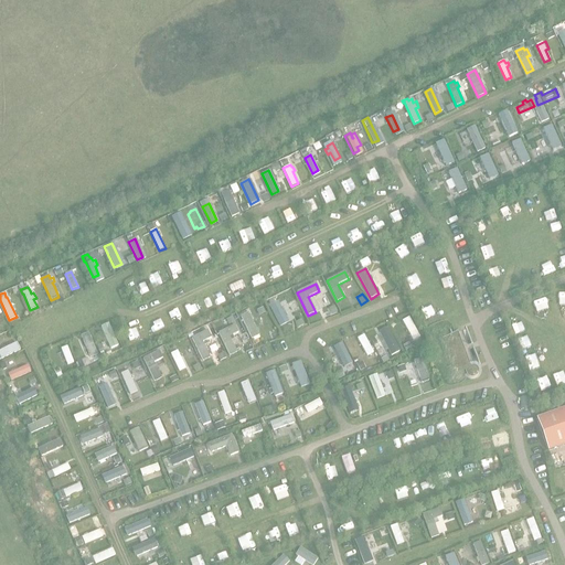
[(268,305),(280,329),(288,324),(276,300),(268,305)]
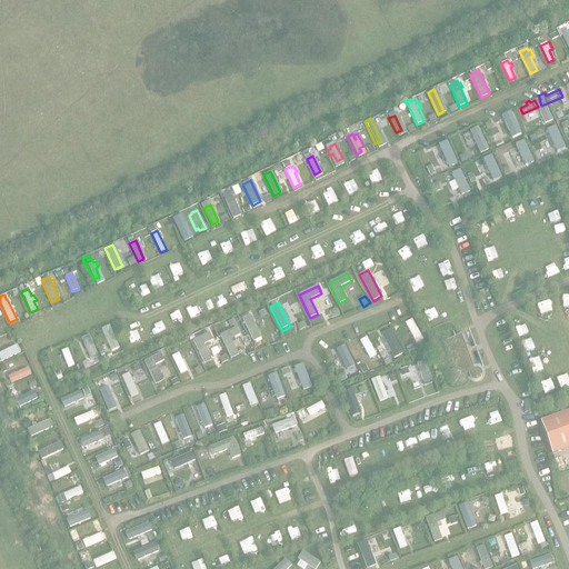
[(242,319),(253,342),(261,338),(250,315),(242,319)]
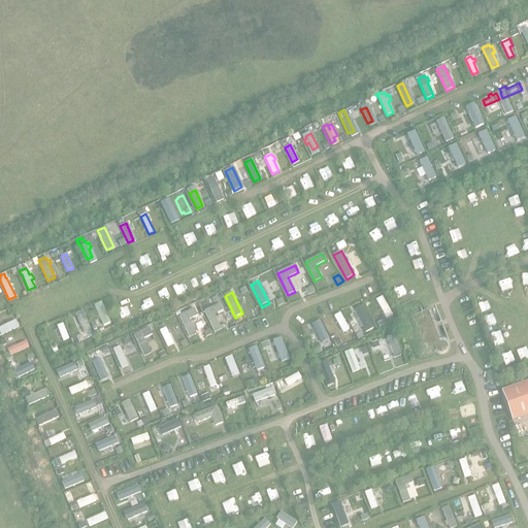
[(375,300),(386,318),(392,315),(382,297),(375,300)]
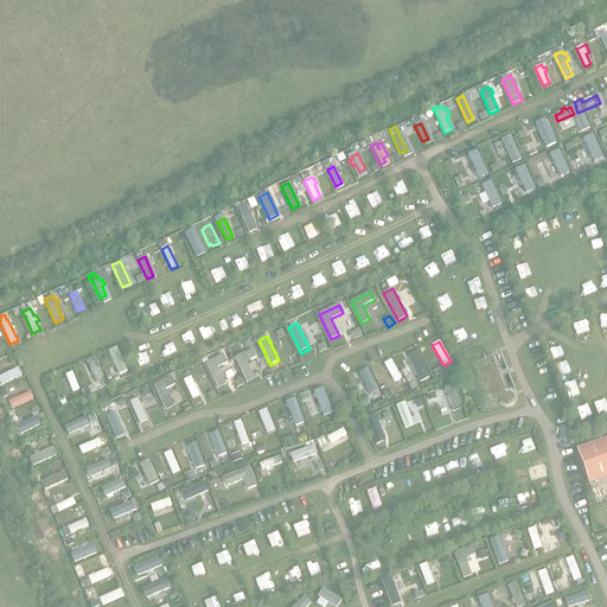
[(108,351),(119,375),(127,371),(116,347),(108,351)]
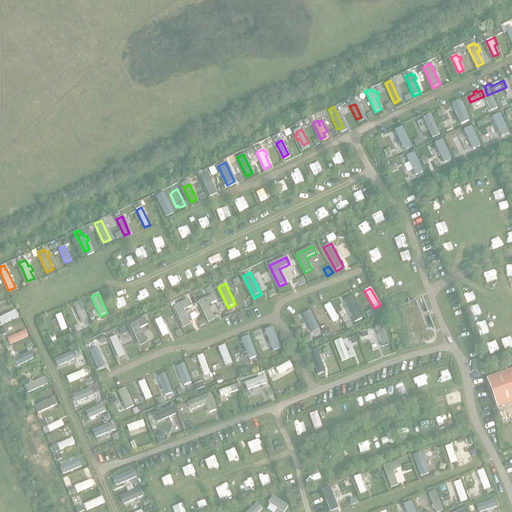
[(198,302),(208,323),(214,320),(209,309),(212,308),(211,304),(216,302),(212,295),(198,302)]
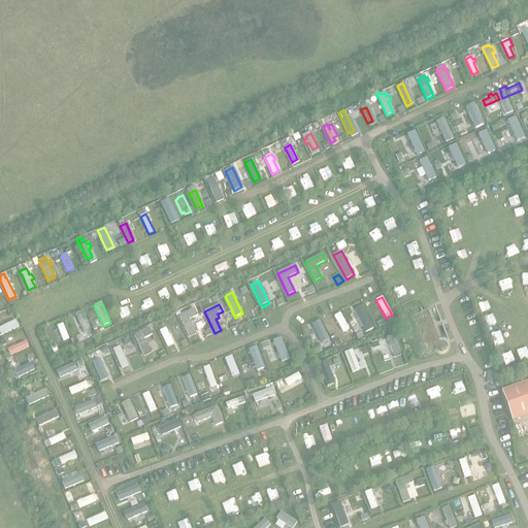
[(178,316),(190,337),(196,334),(189,320),(197,316),(194,308),(178,316)]
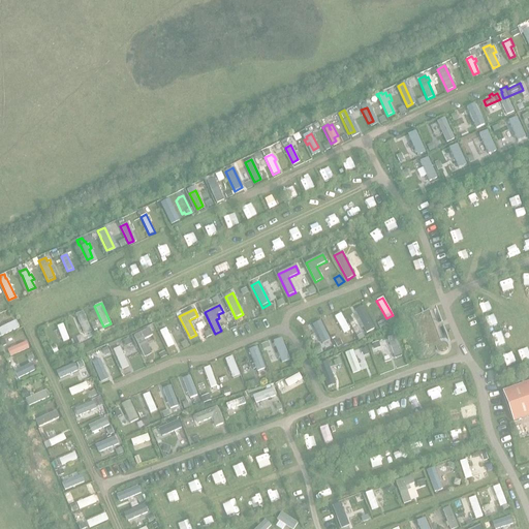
[(358,313),(368,333),(374,330),(364,310),(358,313)]
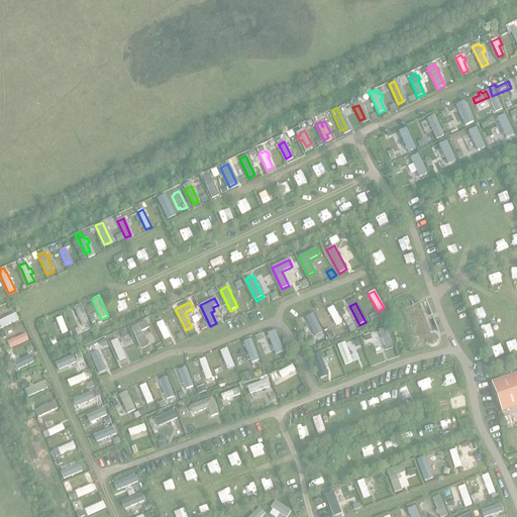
[(435,334),(431,334),(420,303),(406,309),(414,332),(419,330),(422,337),(426,336),(427,341),(430,344),(434,345),(438,342),(439,339),(438,336),(435,334)]
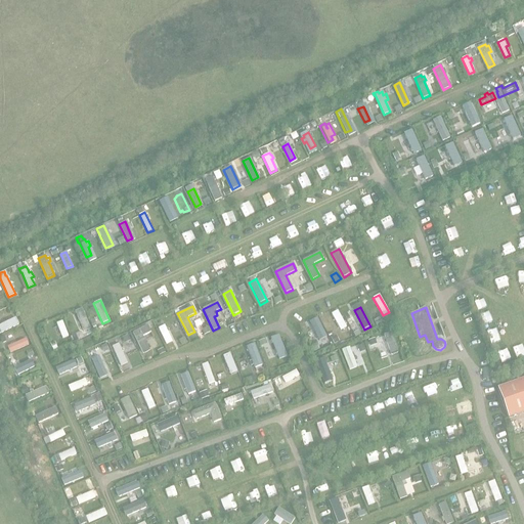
[(90,329),(82,309),(75,312),(80,323),(78,324),(80,329),(82,328),(84,332),(90,329)]
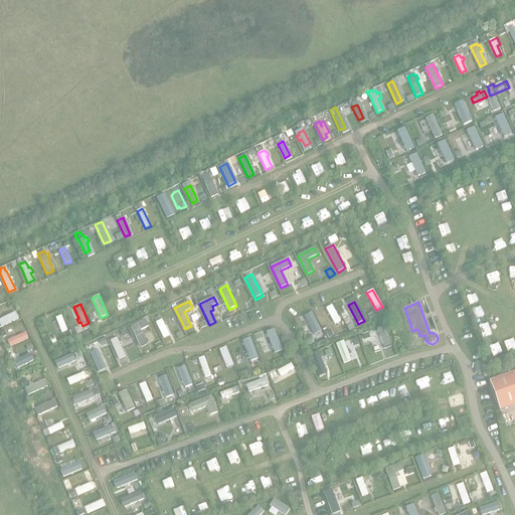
[(326,309),(334,324),(339,321),(331,307),(326,309)]
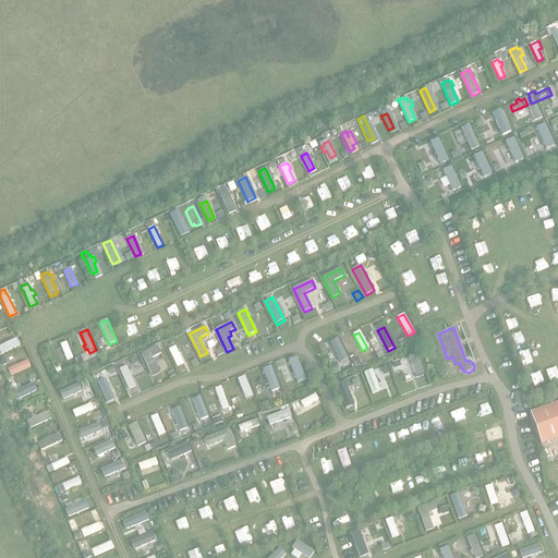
[(16,339),(0,347),(0,354),(1,354),(1,355),(20,346),(16,339)]
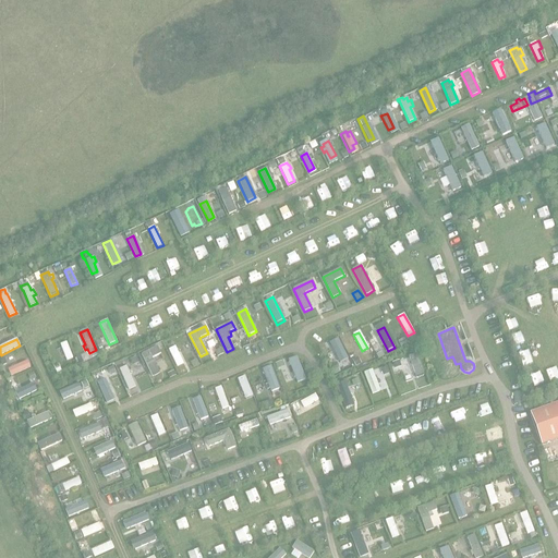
[(166,343),(176,364),(182,361),(172,340),(166,343)]
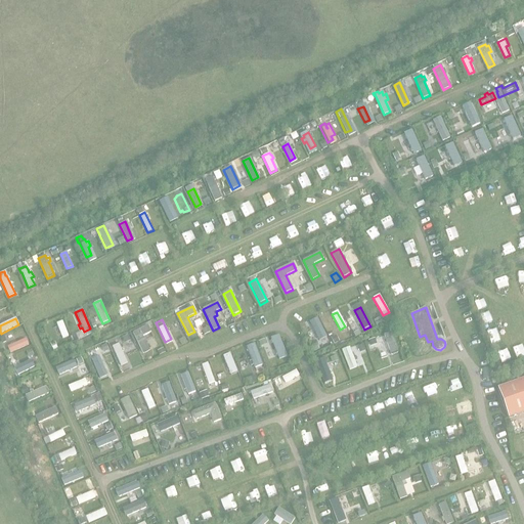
[(312,322),(320,339),(326,336),(317,319),(312,322)]
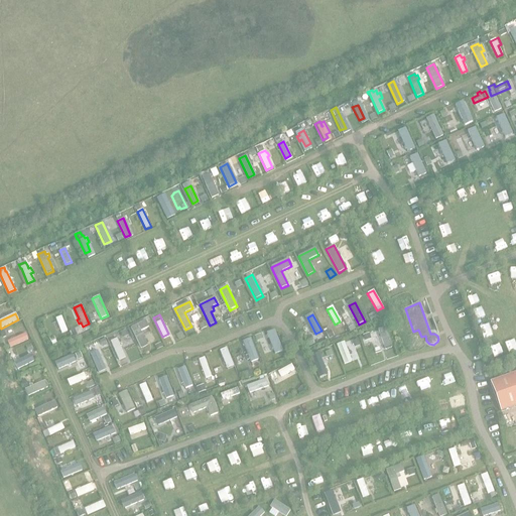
[(56,318),(62,333),(68,331),(61,315),(56,318)]
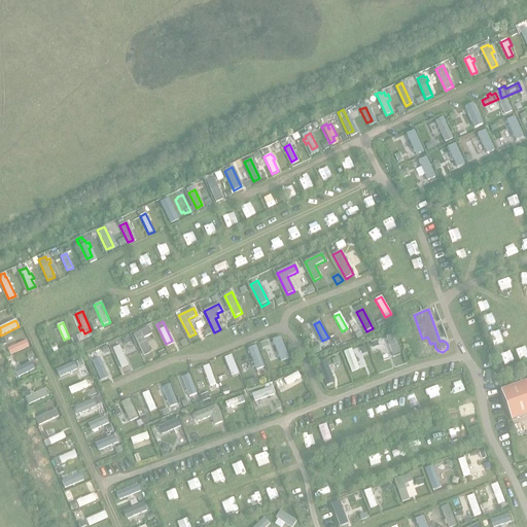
[(133,335),(144,356),(151,353),(144,339),(151,335),(148,327),(133,335)]
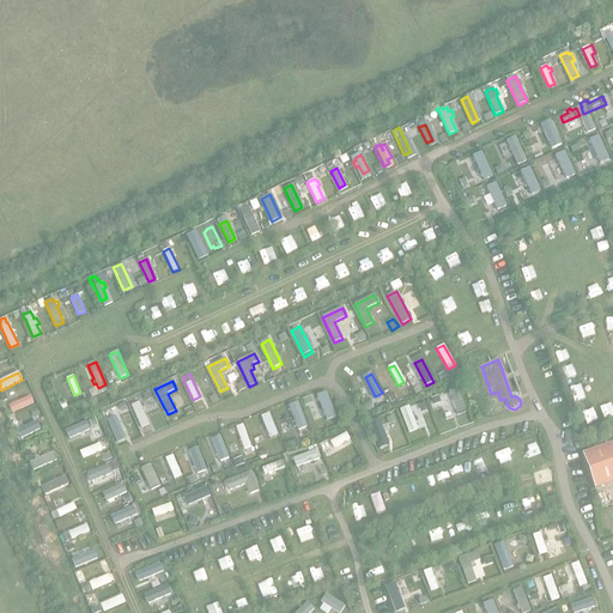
[(96,386),(89,388),(89,389),(86,390),(89,396),(91,395),(98,393),(98,392),(101,390),(99,388),(97,389),(96,386)]
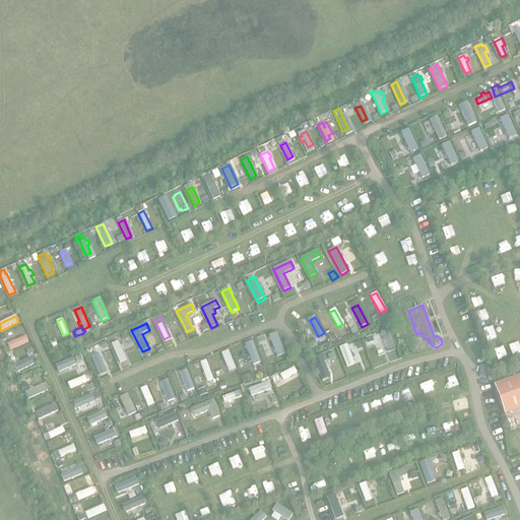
[(110,340),(119,362),(126,359),(120,344),(128,340),(125,333),(110,340)]
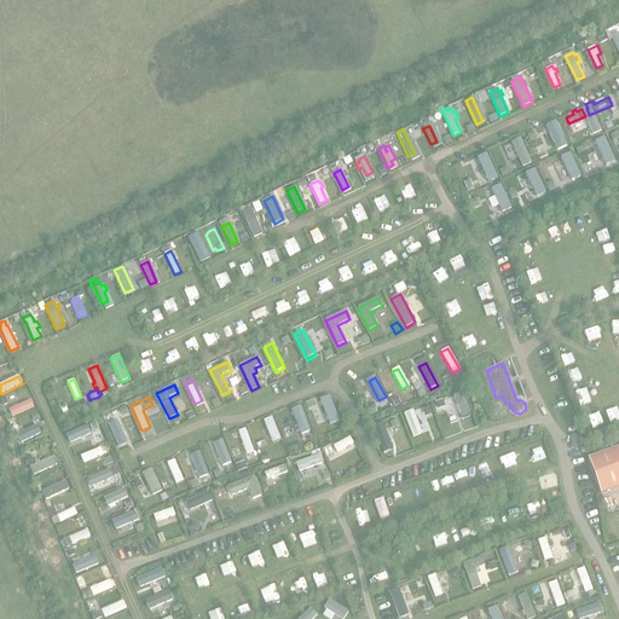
[(323,401),(329,421),(337,418),(330,399),(323,401)]
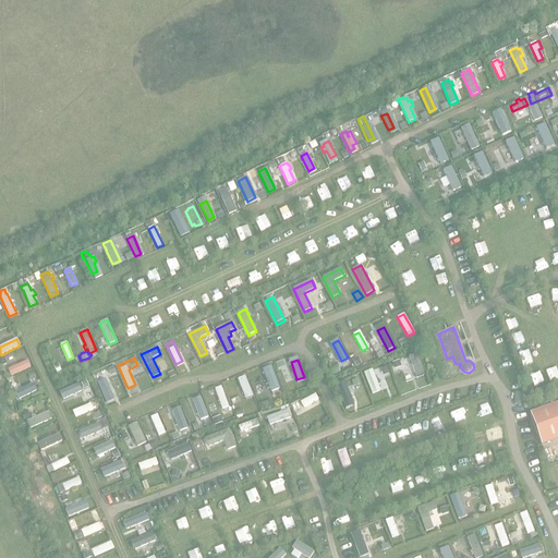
[(8,370),(11,376),(31,367),(27,361),(8,370)]
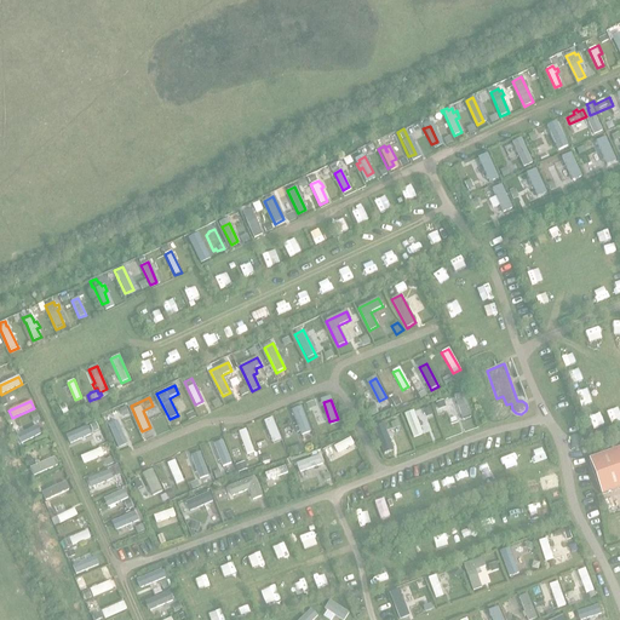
[(293,409),(300,431),(308,429),(299,407),(293,409)]
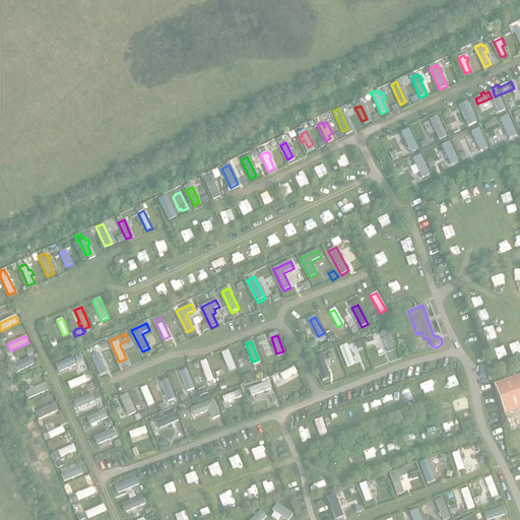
[(90,354),(93,362),(100,359),(96,351),(94,352),(93,350),(89,351),(90,353),(90,354)]
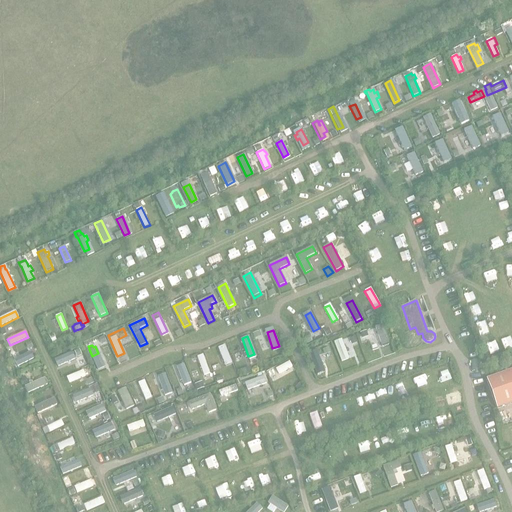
[(218,348),(225,366),(232,363),(225,345),(218,348)]
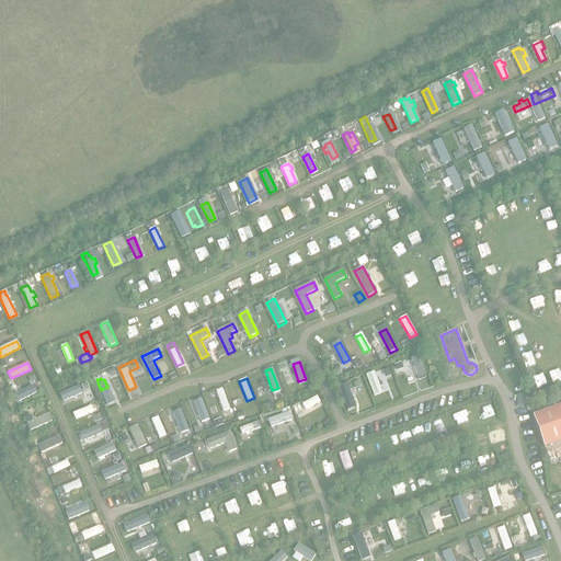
[(83,385),(68,391),(70,397),(79,393),(80,396),(81,395),(81,396),(83,396),(82,392),(86,390),(83,385)]
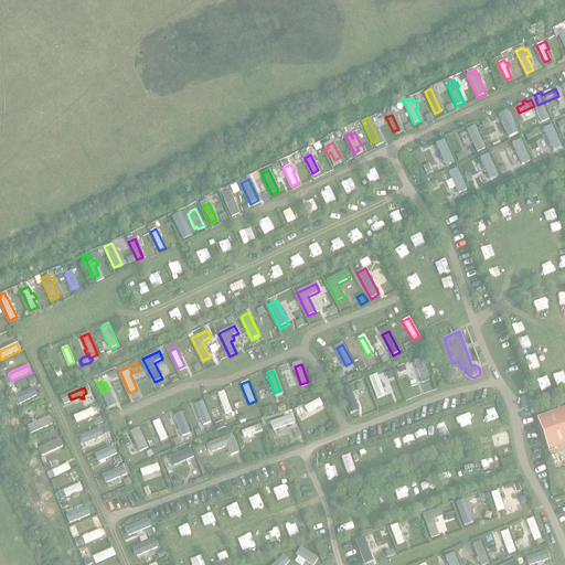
[(103,395),(109,408),(115,405),(108,392),(103,395)]
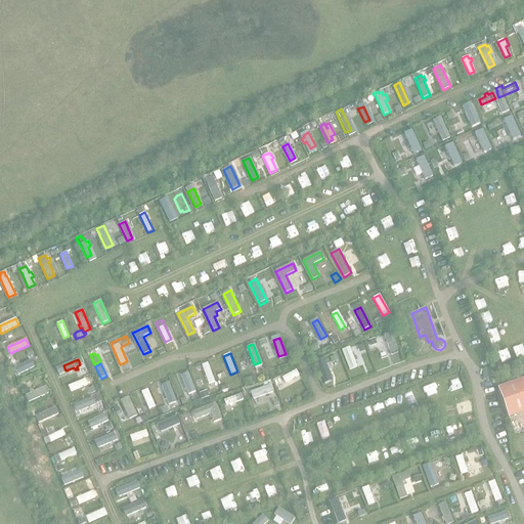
[(202,365),(208,384),(214,382),(208,363),(202,365)]
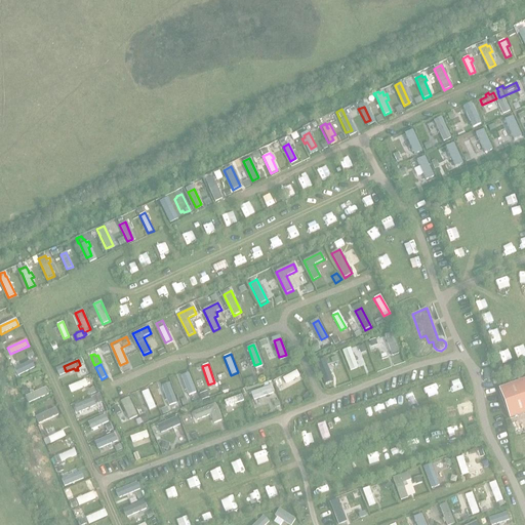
[(296,370),(282,378),(285,384),(299,376),(296,370)]
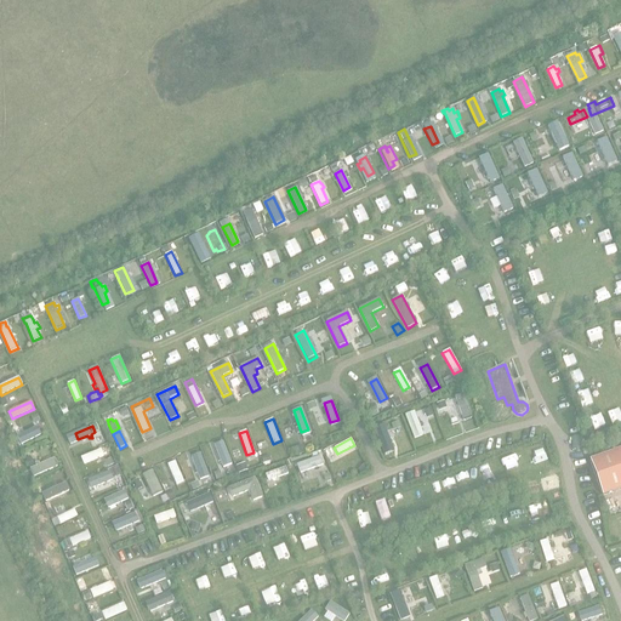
[(216,444),(224,466),(231,463),(223,442),(216,444)]
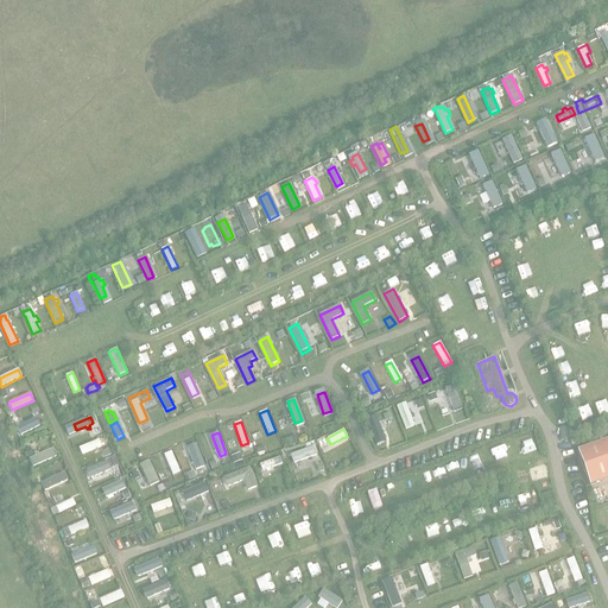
[(287,439),(290,447),(299,443),(296,436),(287,439)]
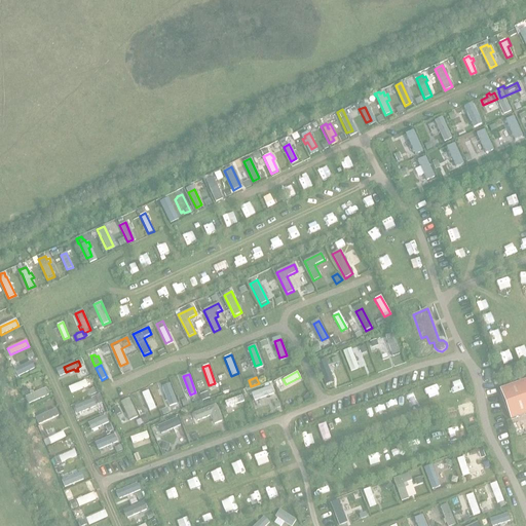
[(87,379),(71,385),(74,392),(83,388),(84,390),(88,389),(87,386),(90,385),(87,379)]
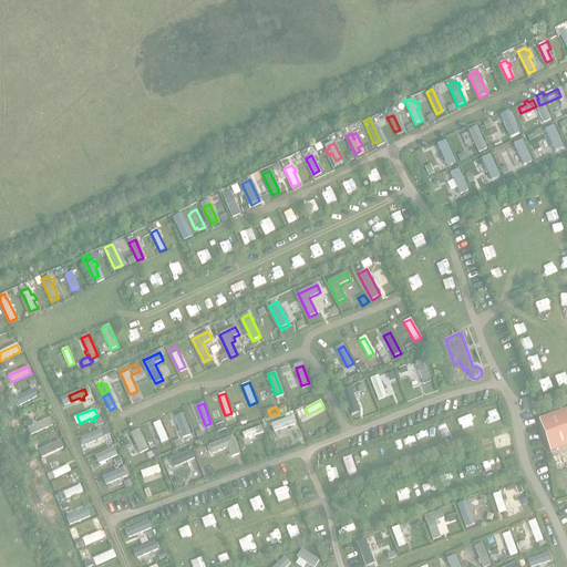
[(566,411),(539,421),(550,453),(566,446),(566,411)]
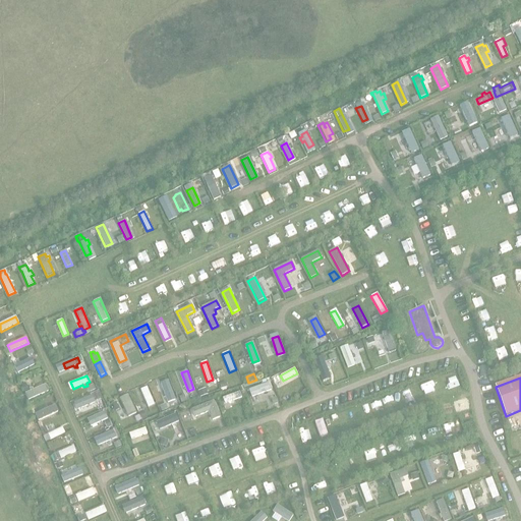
[(161,381),(167,396),(172,394),(167,379),(161,381)]
